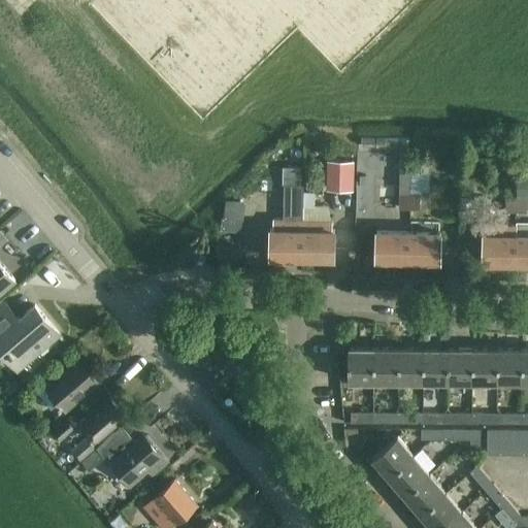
[(362,136),(361,145),(374,145),(374,136),(362,136)]
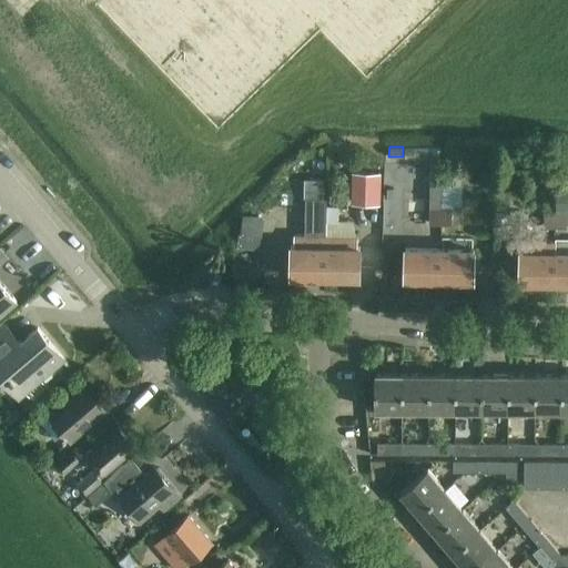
[(440,224),(440,172),(440,149),(430,149),(430,148),(403,146),(403,156),(429,158),(428,223),(440,224)]
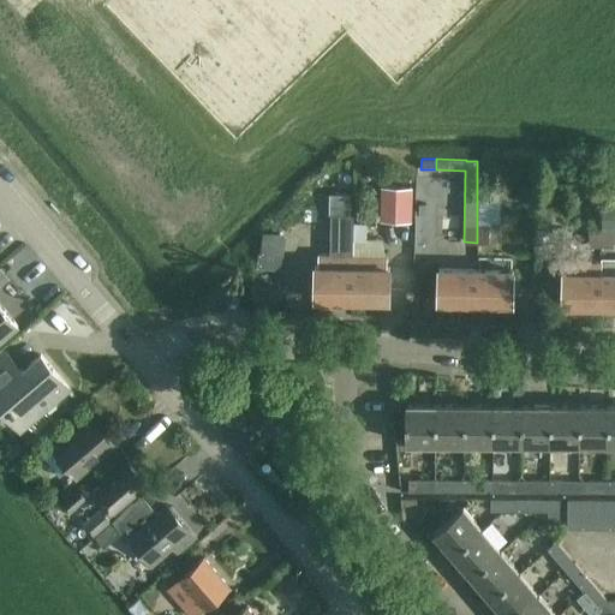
[(602,180),(602,206),(614,206),(614,168),(603,168),(602,180)]
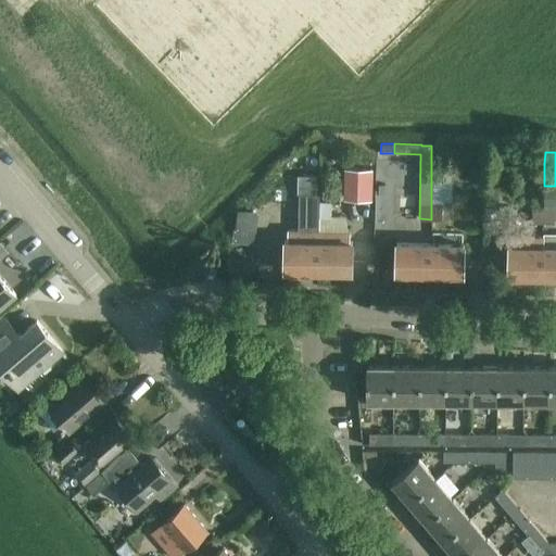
[(371,168),(343,167),(342,199),(371,200),(371,168)]
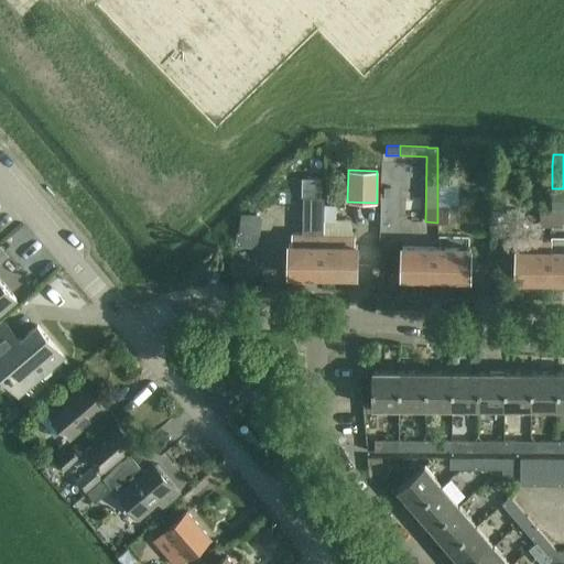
[(437,171),(437,223),(448,223),(448,206),(459,206),(459,170),(437,171)]
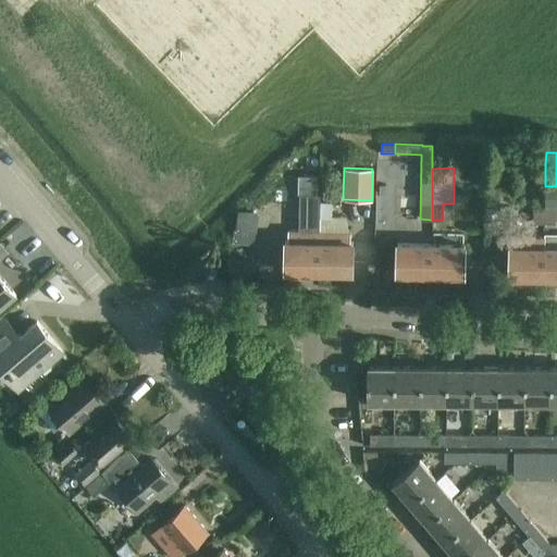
[(556,186),(545,186),(544,205),(556,205),(556,186)]
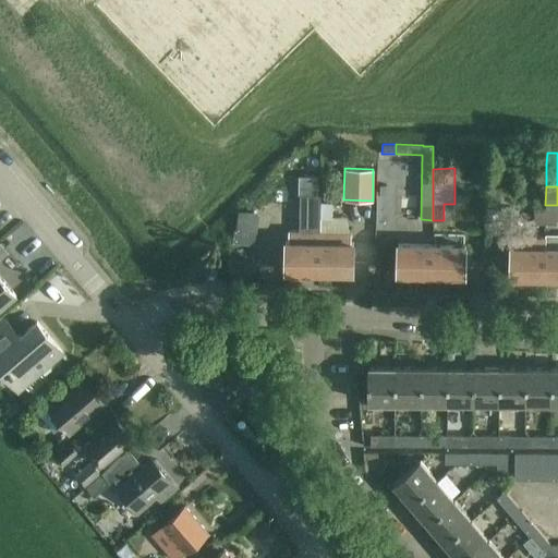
[(299,194),(299,231),(319,231),(320,217),(320,205),(320,203),(320,195),(299,194)]
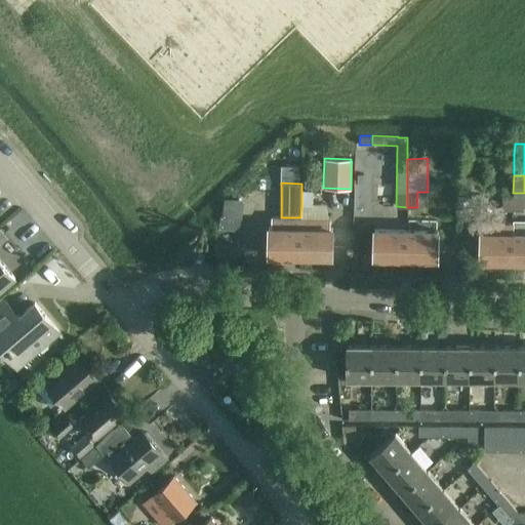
[(312,204),(312,192),(301,191),(301,193),(301,204),(312,204)]
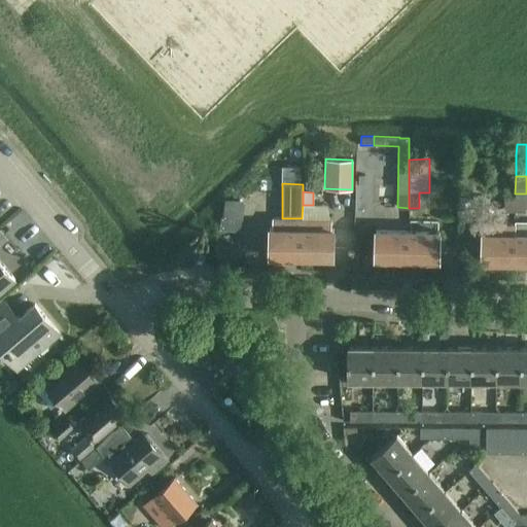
[(515,210),(515,197),(504,197),(504,210),(515,210)]
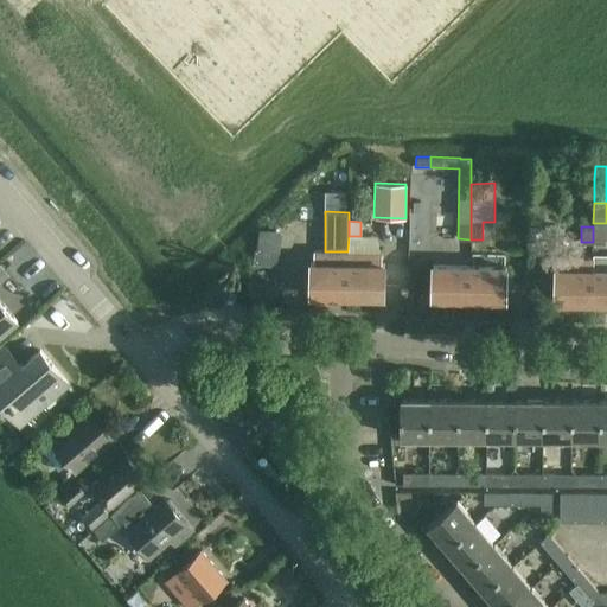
[(593,227),(593,242),(605,242),(606,227),(593,227)]
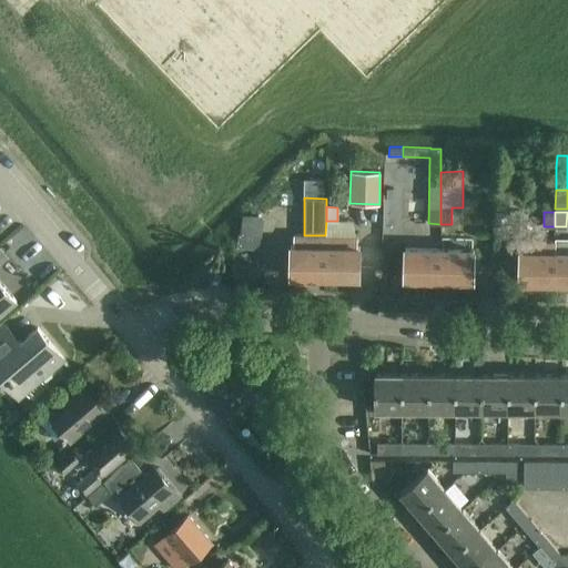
[(239,234),(239,249),(260,250),(260,235),(239,234)]
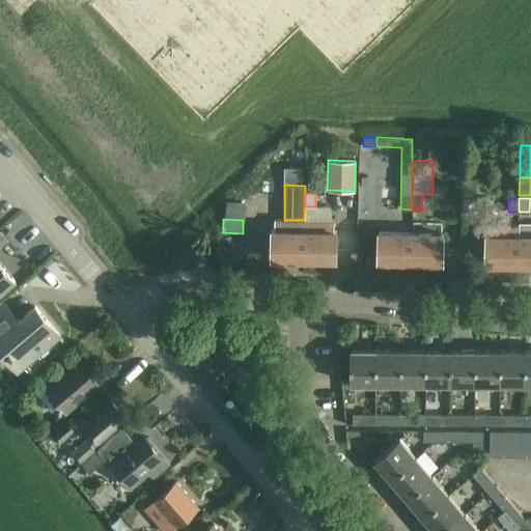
[(271,230),(271,258),(303,258),(304,230),(304,220),(284,220),(274,219),(274,230),(271,230)]
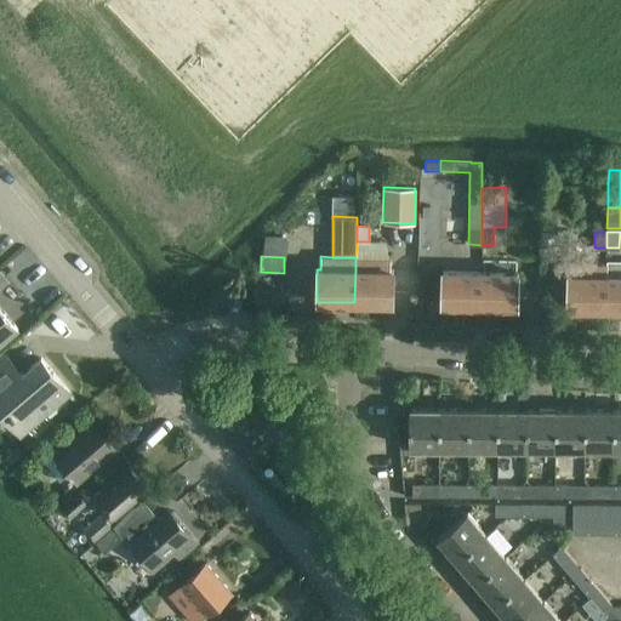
[(355,269),(354,302),(392,303),(393,271),(391,271),(391,257),(355,257),(355,269)]
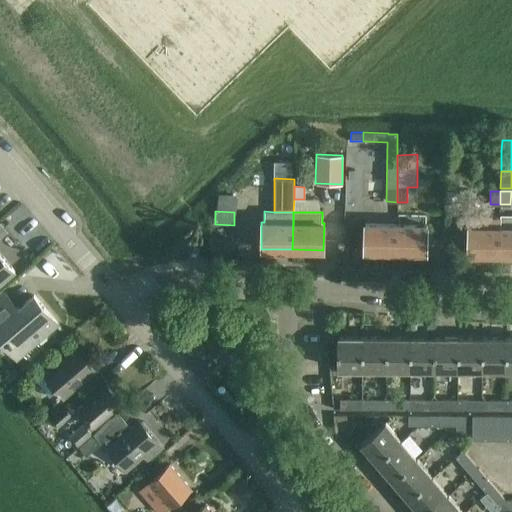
[(468,226),(468,254),(481,254),(492,254),(499,254),(499,227),(499,217),(471,216),(471,226),(468,226)]
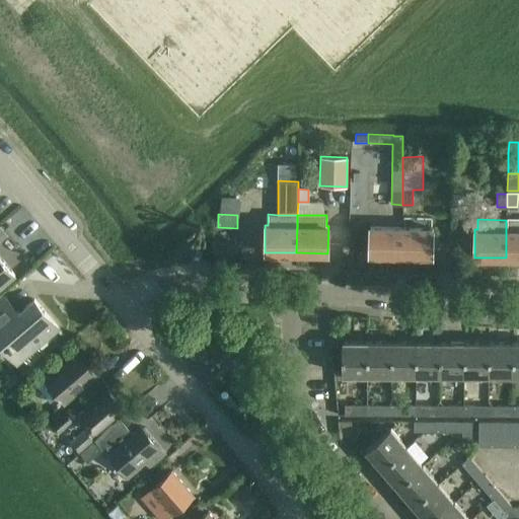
[(400,255),(401,227),(370,226),(369,254),(400,255)]
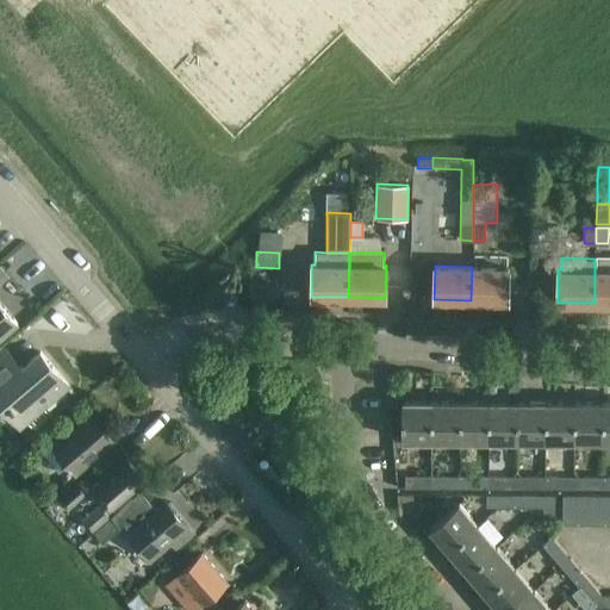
[(472,267),(471,300),(508,300),(509,268),(472,267)]
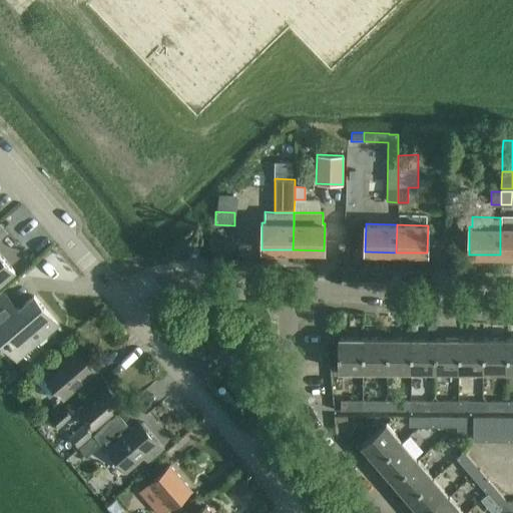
[(512,227),(500,227),(500,254),(512,254),(512,227)]
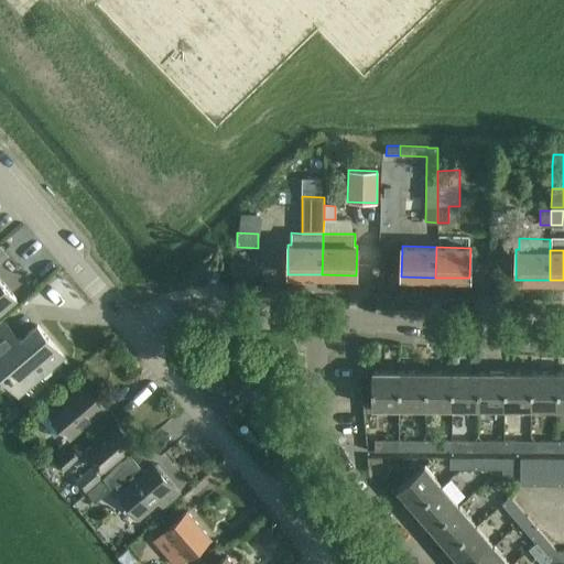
[(230,263),(229,278),(251,280),(253,266),(230,263)]
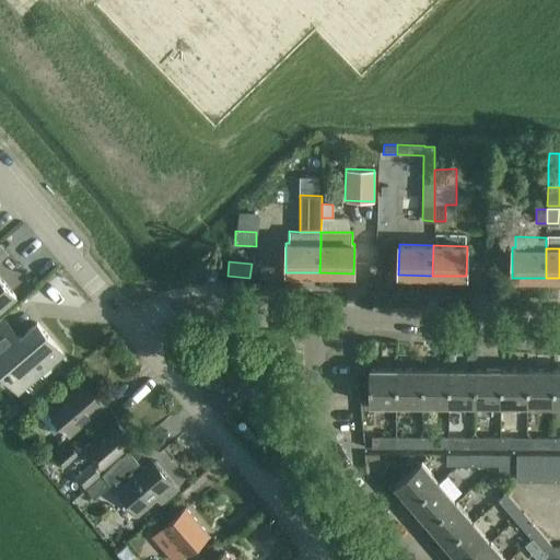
[(0,310),(16,296),(0,277),(0,310)]
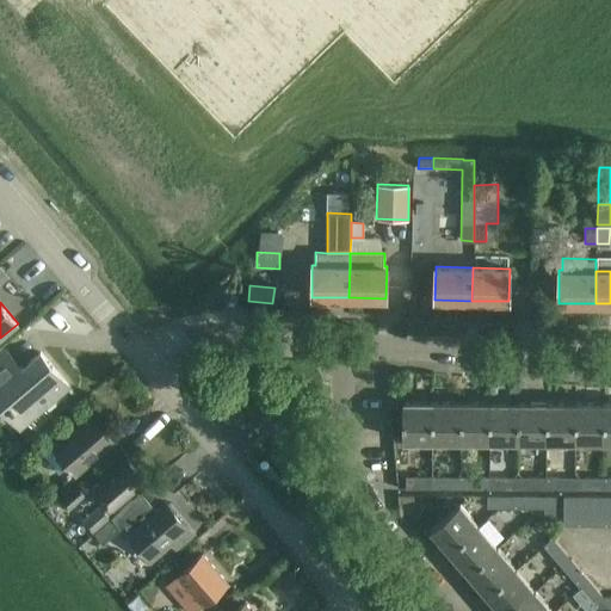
[(5,350),(0,353),(0,389),(26,421),(34,430),(50,415),(43,407),(69,386),(41,351),(20,368),(5,350)]
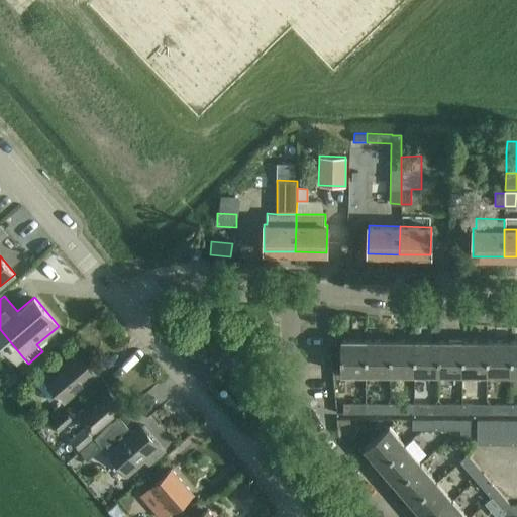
[(202,320),(189,331),(195,338),(208,327),(202,320)]
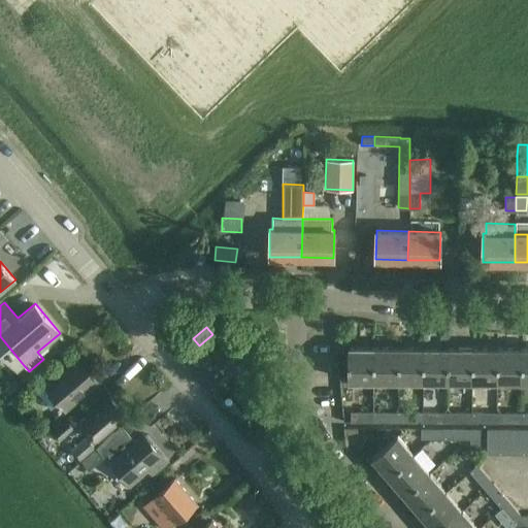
[(373,380),(373,349),(349,348),(349,380),(373,380)]
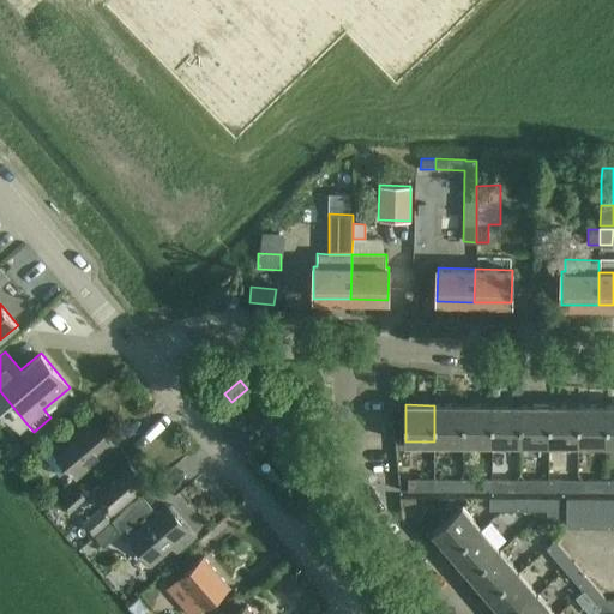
[(463,441),(463,405),(434,405),(434,441),(463,441)]
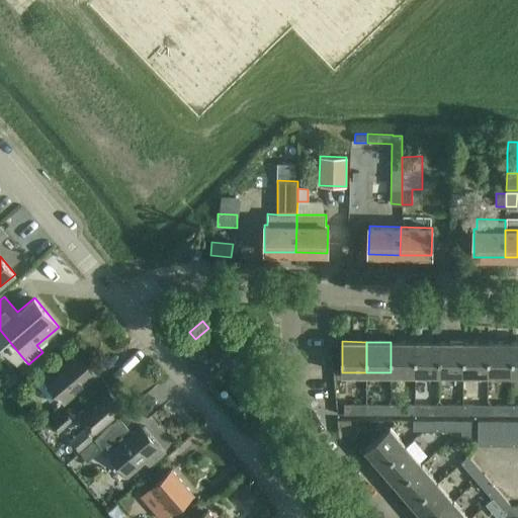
[(415,373),(415,342),(391,342),(391,372),(415,373)]
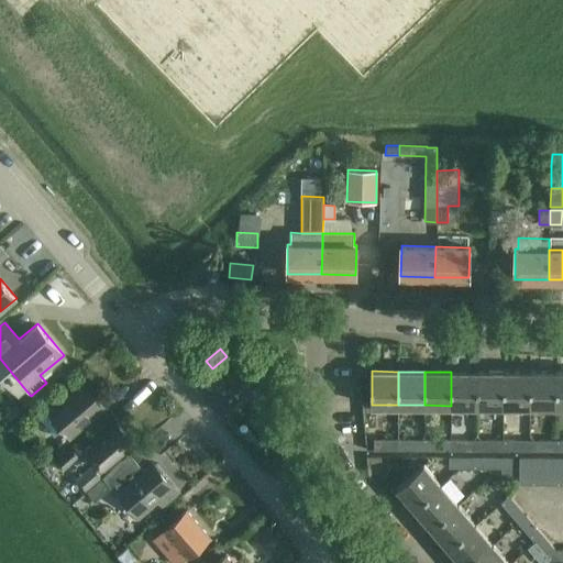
[(476,406),(477,372),(451,372),(451,406),(476,406)]
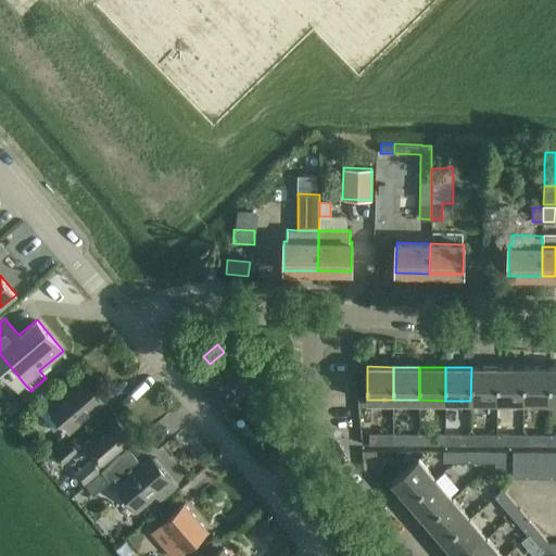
[(496,401),(497,367),(471,367),(470,401),(496,401)]
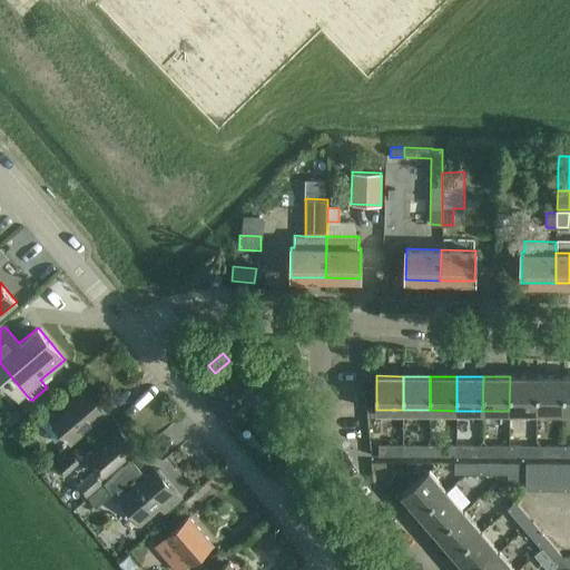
[(536,411),(537,376),(510,376),(509,411),(536,411)]
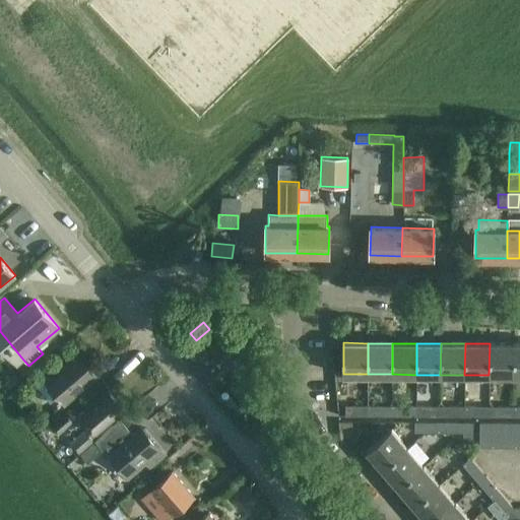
[(513,375),(514,344),(490,343),(489,375),(513,375)]
